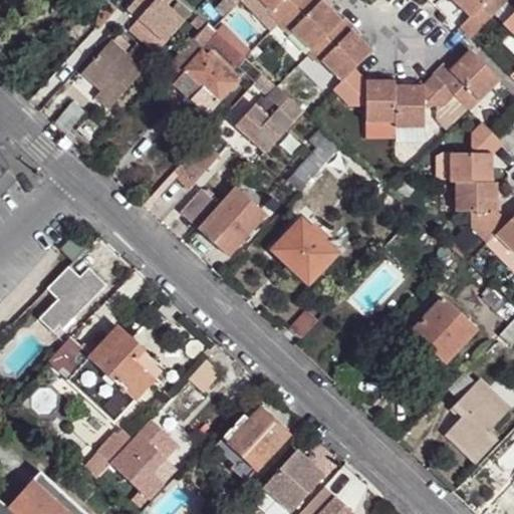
[(166,6),(159,0),(133,0),(126,7),(141,20),(165,42),(183,21),(166,6)]
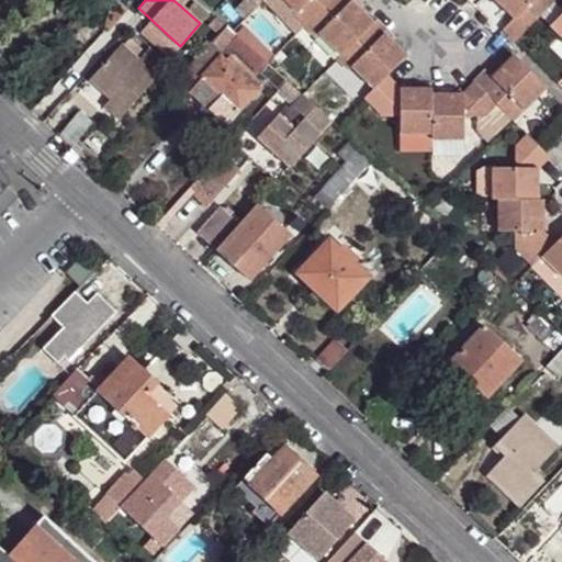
[(243,0),(240,3),(235,0),(224,0),(217,8),(209,0),(198,0),(216,17),(225,25),(232,32),(250,13),(261,0),(243,0)]
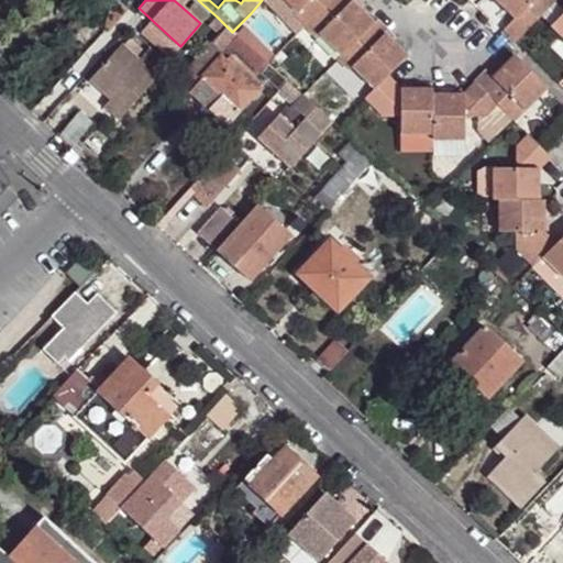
[(296,10),(285,0),(263,0),(297,33),(304,25),(293,14),(296,10)]
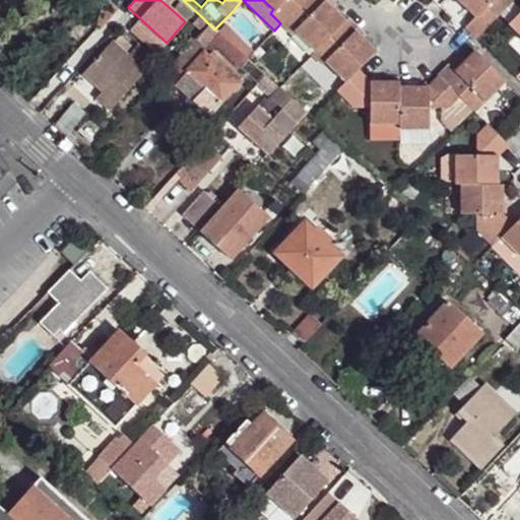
[(263,0),(273,9),(270,13),(280,23),(303,0),(263,0)]
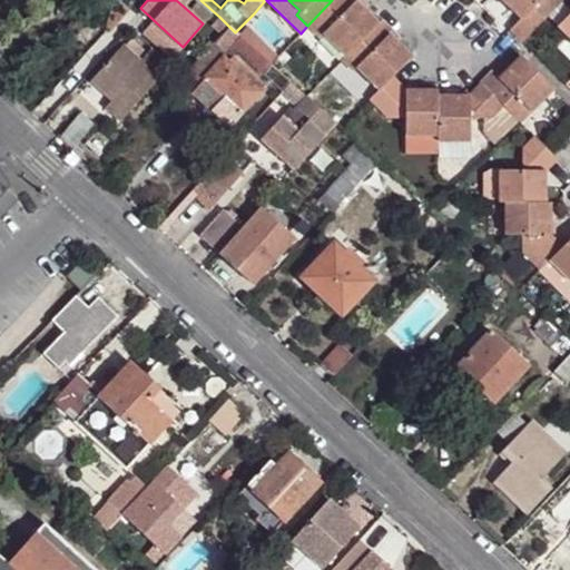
[(318,36),(321,33),(343,56),(375,23),(362,10),(354,1),(355,0),(332,0),(307,26),(318,36)]
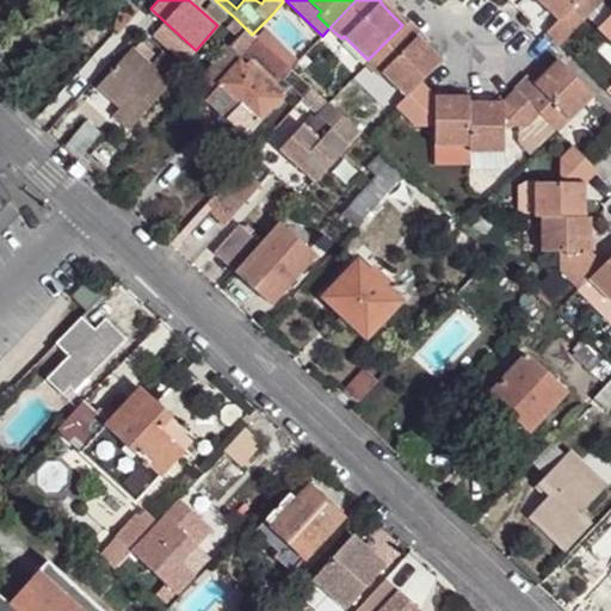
[(536,0),(556,22),(547,32),(559,44),(602,1),(599,0),(536,0)]
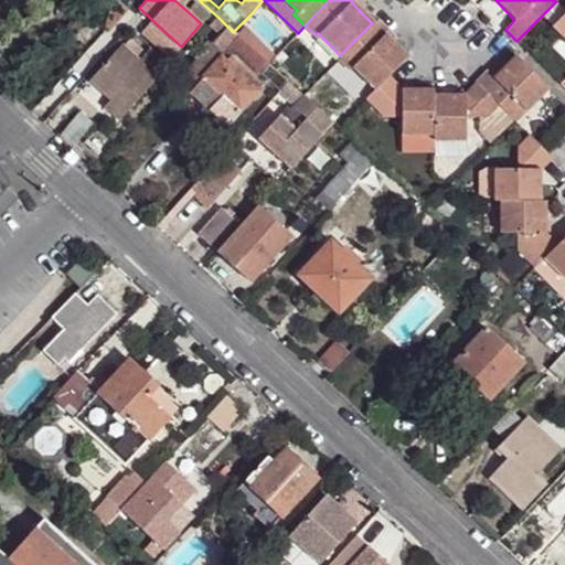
[(551,24),(564,11),(556,1),(542,16),(551,24)]
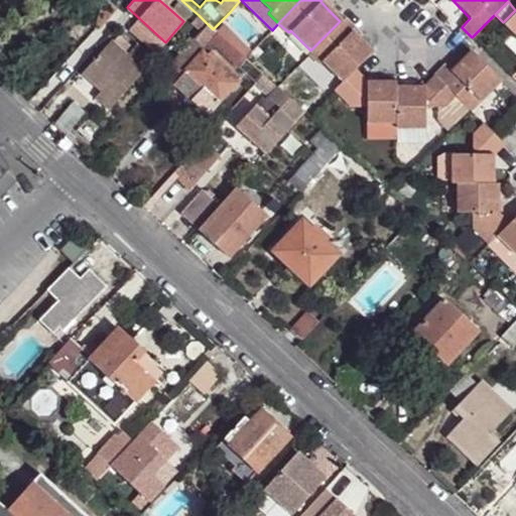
[(503,22),(513,33),(515,34),(515,9),(515,10),(503,22)]
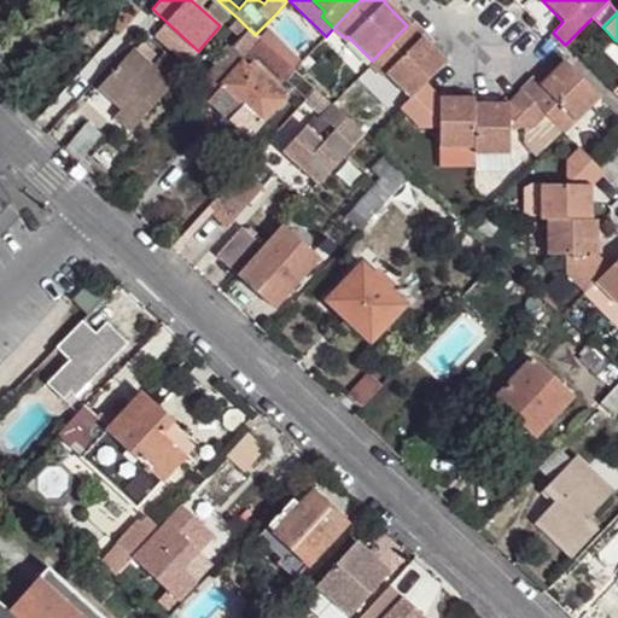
[(235,41),(248,28),(238,18),(226,31),(235,41)]
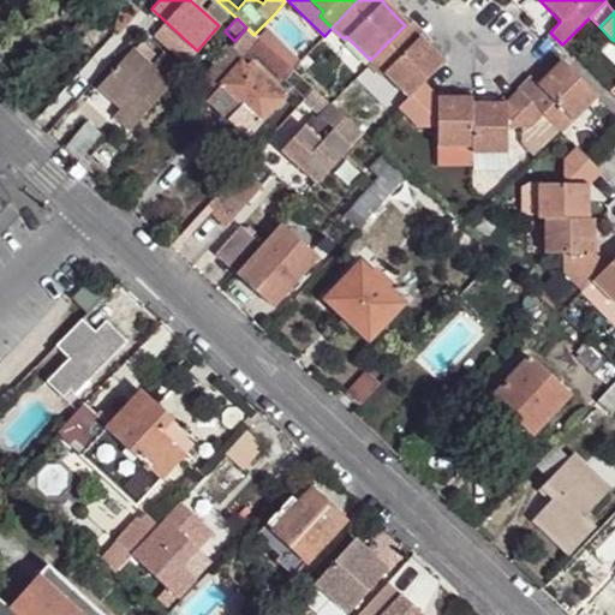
[(380,76),(383,72),(406,96),(422,82),(441,61),(428,46),(419,37),(423,33),(410,22),(405,25),(370,60),(366,65),(380,76)]
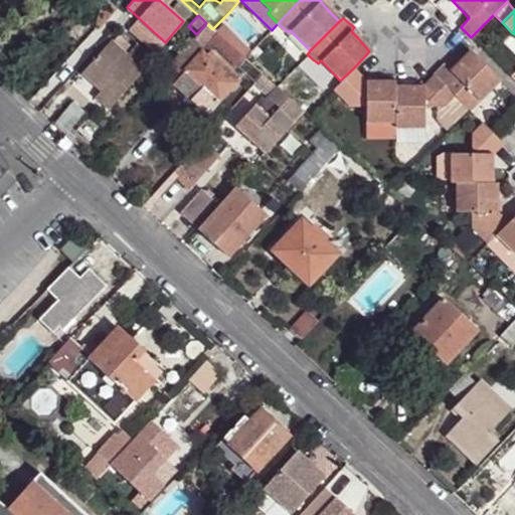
[(165,42),(141,20),(130,31),(154,53),(165,42)]
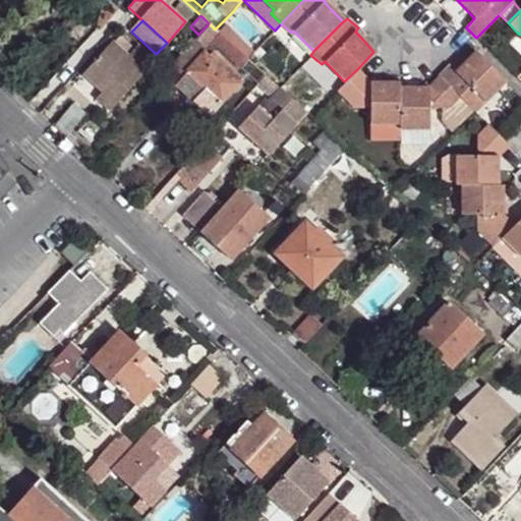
[(198,35),(194,40),(203,47),(217,31),(215,30),(209,23),(198,35)]
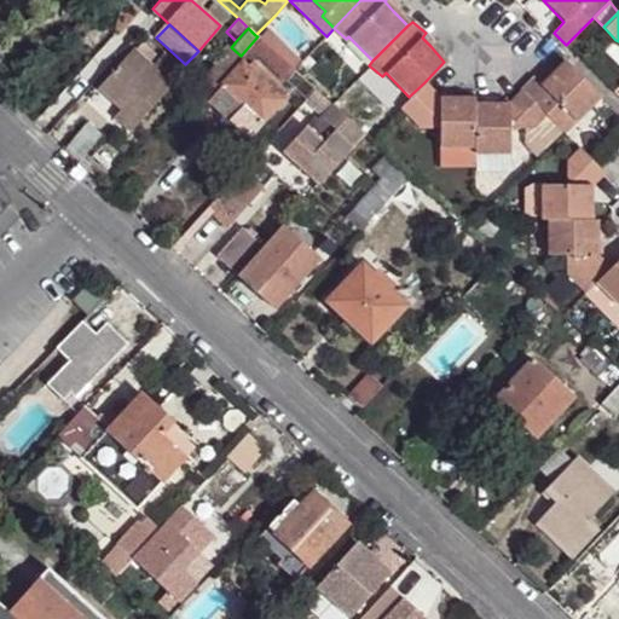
[(293,69),(301,61),(267,30),(260,39),(261,41),(293,69)]
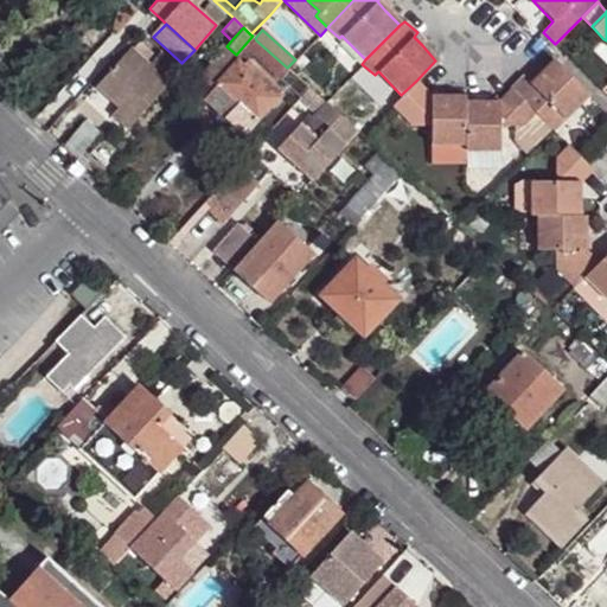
[(173,72),(134,38),(127,46),(166,81),(173,72)]
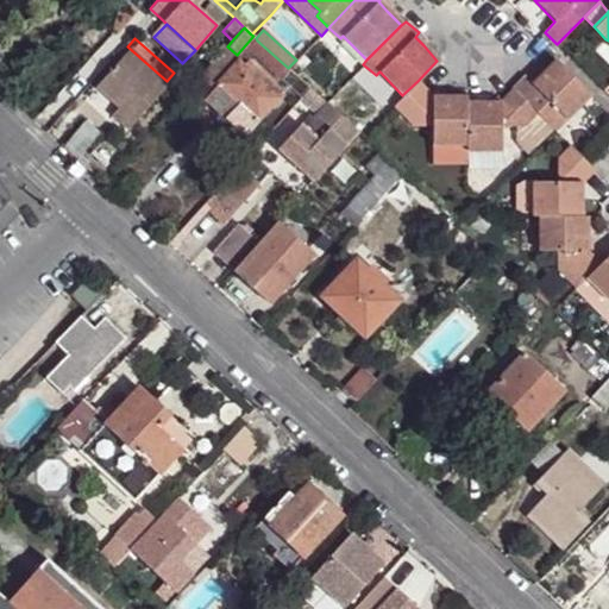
[(608,41),(606,39),(595,50),(608,62),(608,41)]
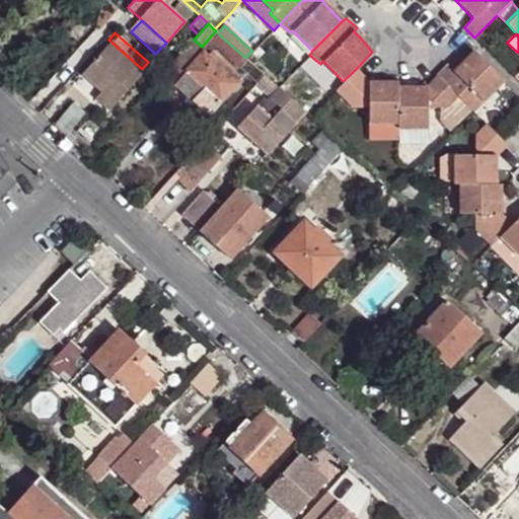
[(219,34),(210,44),(239,70),(246,62),(247,60),(245,58),(219,34)]
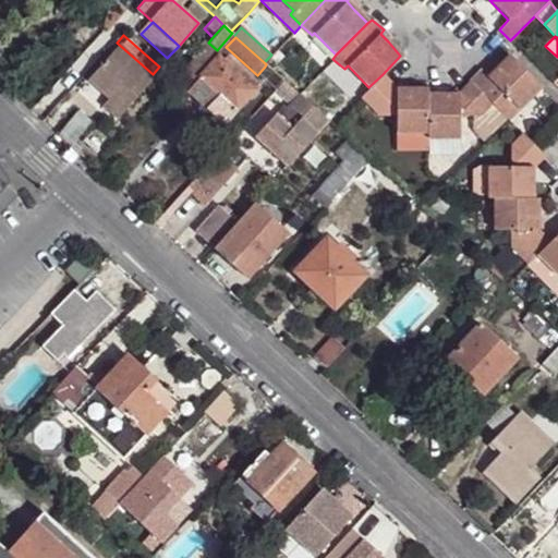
[(114,116),(153,74),(117,43),(85,77),(100,91),(106,86),(110,91),(106,96),(100,102),(114,116)]
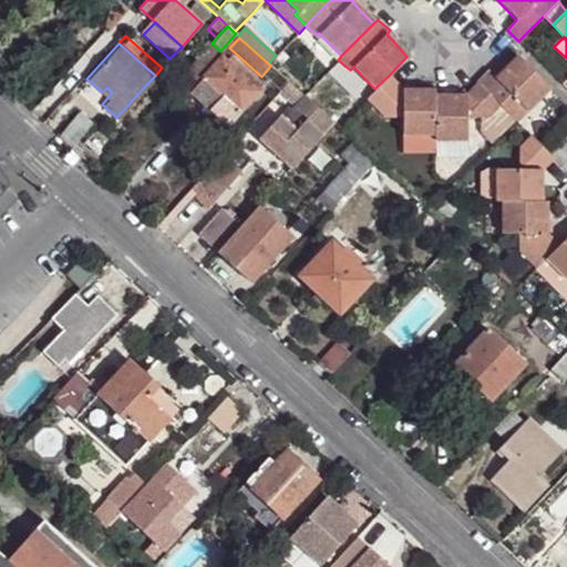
[(516,57),(495,78),(488,70),(477,82),(498,104),(514,120),(516,122),(548,89),(516,57)]
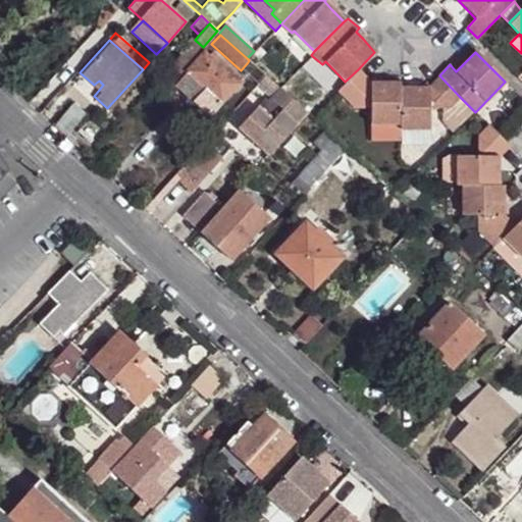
[(236,85),(202,54),(186,72),(187,73),(178,83),(209,110),(217,101),(219,103),(236,85)]
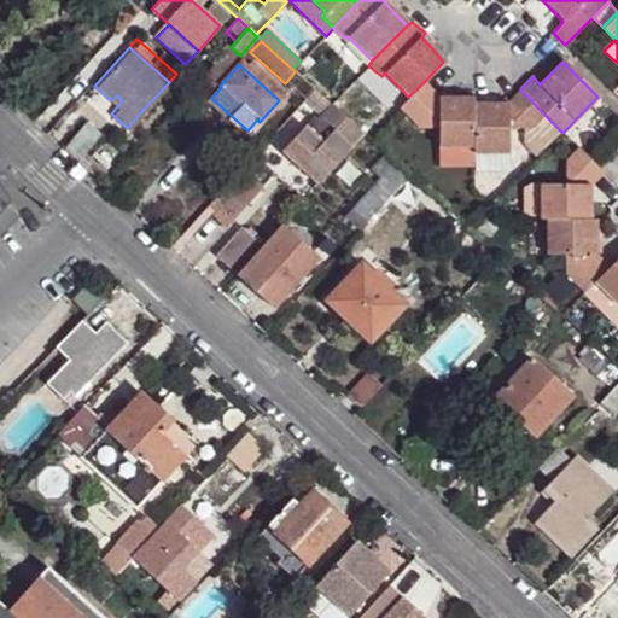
[(293,74),(285,83),(303,100),(305,98),(313,91),(293,74)]
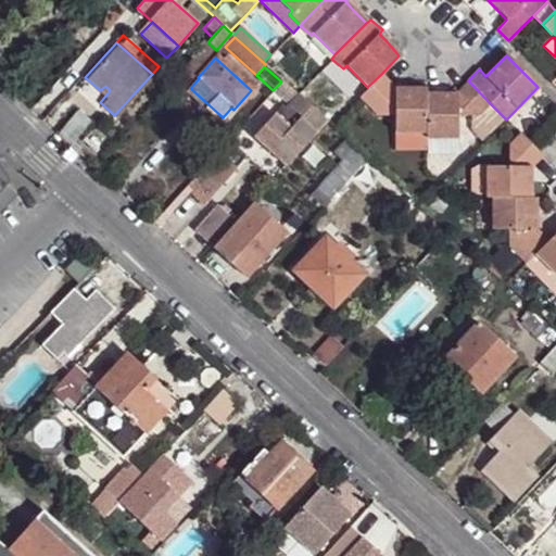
[(393,115),(393,133),(426,131),(425,92),(425,86),(404,86),(392,86),(381,74),(367,87),(358,96),(377,116),(393,115)]
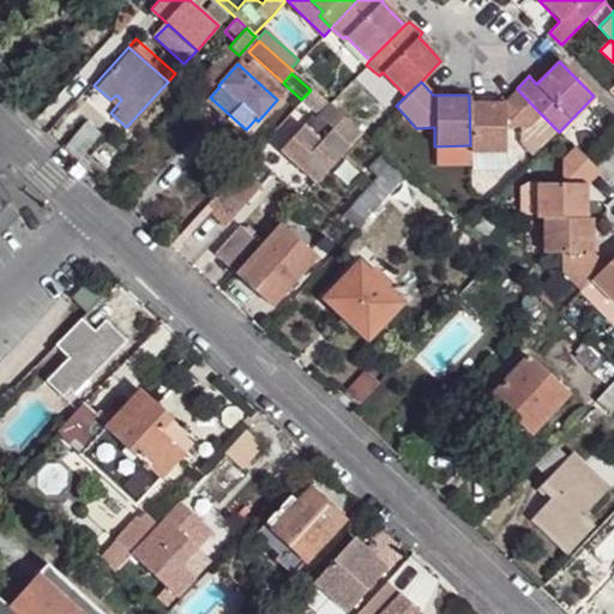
[(278,149),(315,182),(360,132),(327,102),(312,88),(311,90),(304,97),(309,103),(311,102),(321,113),(306,128),(301,125),(278,149)]
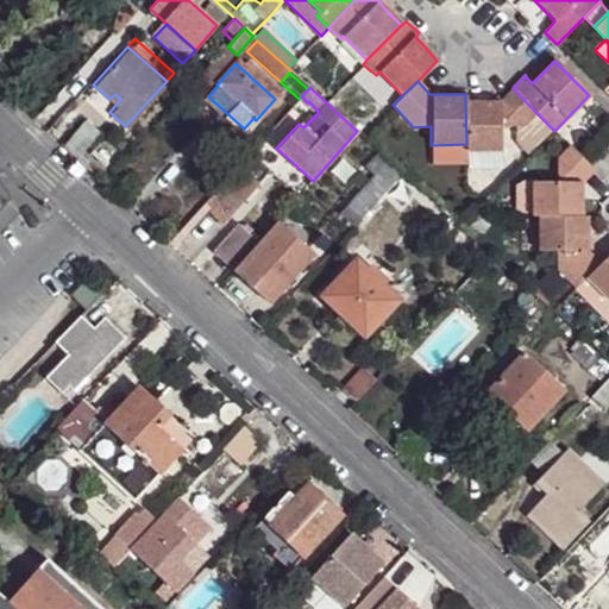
[(520,125),(522,124),(535,112),(513,88),(500,100),(487,100),(465,101),(466,144),(465,151),(498,150),(498,125),(520,125)]
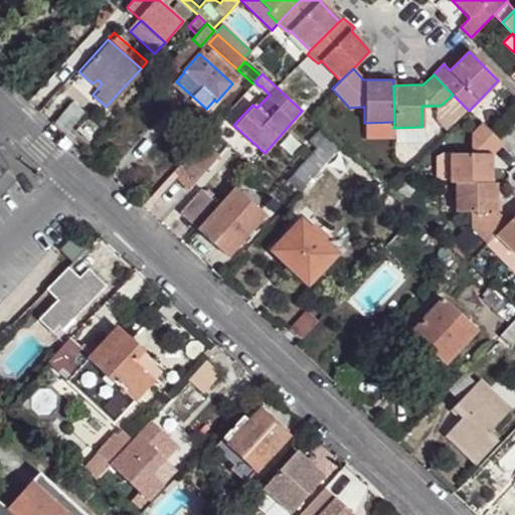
[(102,83),(98,79),(93,83),(98,89),(102,83)]
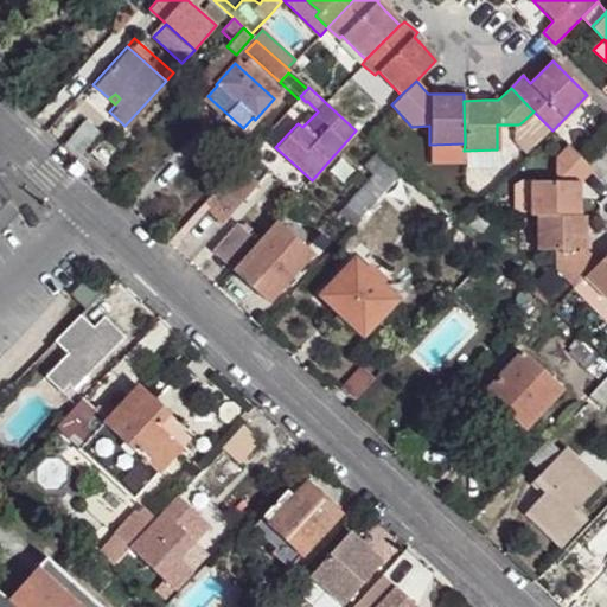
[(518,125),(517,136),(530,148),(550,128),(534,112),(521,123),(518,125)]
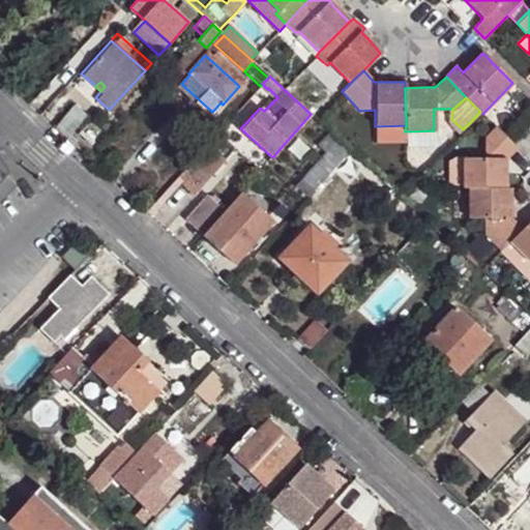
[(70,107),(53,125),(64,136),(82,118),(70,107)]
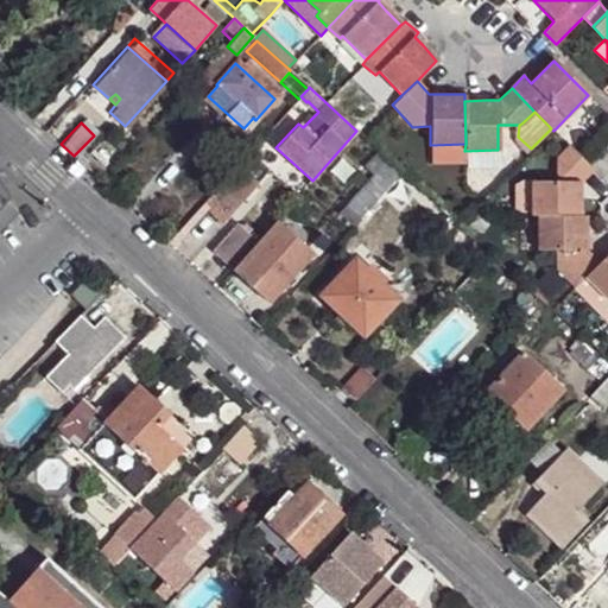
[(346,207),(359,219),(378,198),(401,172),(368,143),(354,157),(374,176),(346,207)]
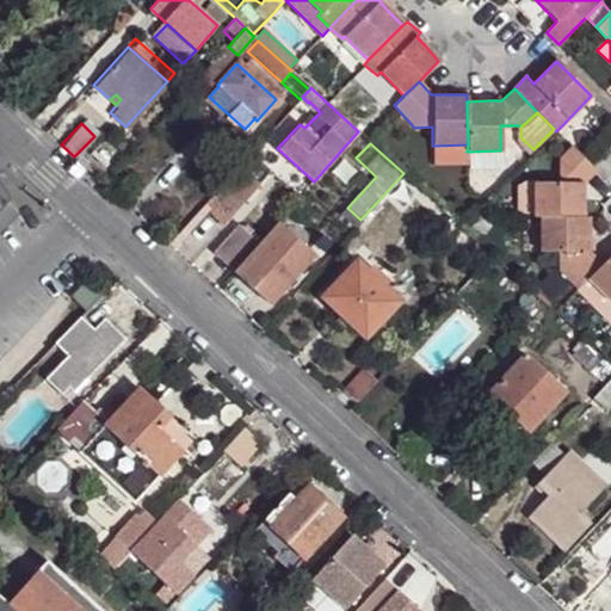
[(468,144),(432,146),(433,161),(468,161),(467,152),(468,144)]
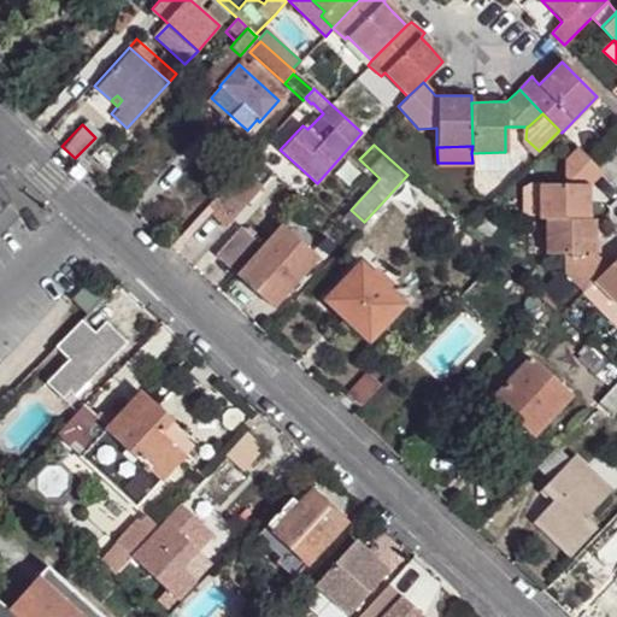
[(564,183),(539,184),(539,218),(545,218),(589,218),(588,183),(601,172),(587,158),(576,148),(564,159),(564,183)]
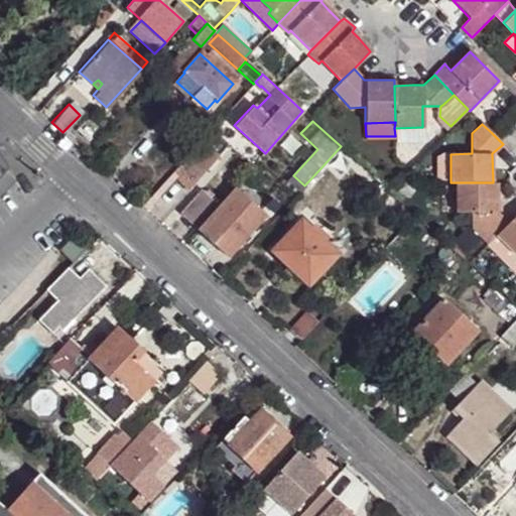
[(422,127),(394,128),(395,136),(395,141),(422,141),(422,127)]
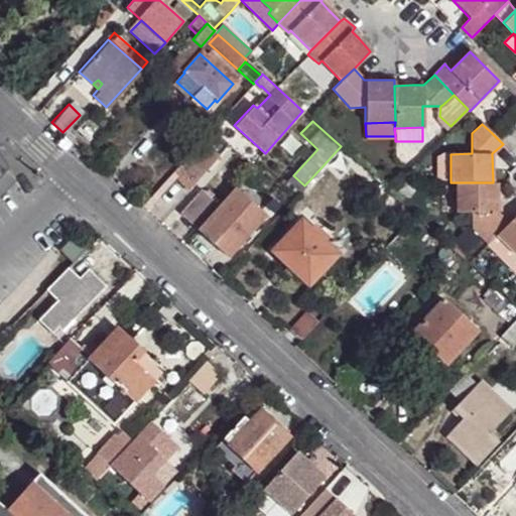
[(69,137),(82,150),(87,144),(74,132),(69,137)]
